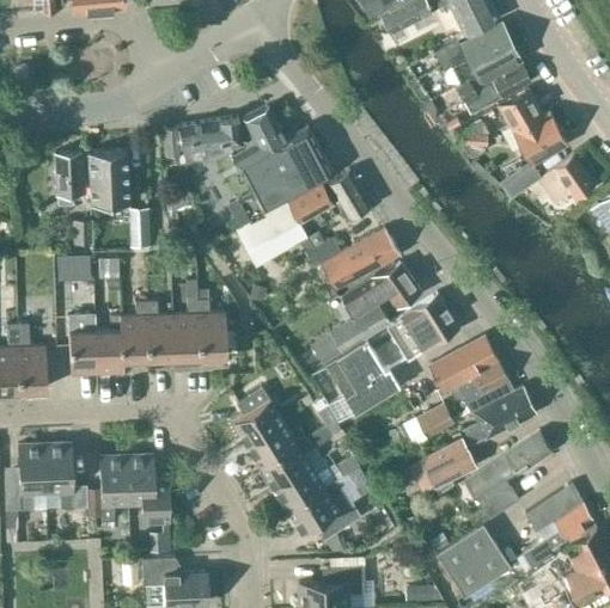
[(72,0),(74,10),(124,6),(123,0),(72,0)]
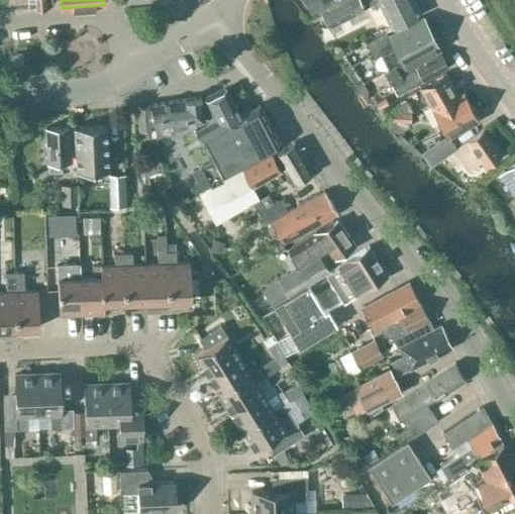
[(304,0),(312,14),(327,6),(329,10),(349,0),(304,0)]
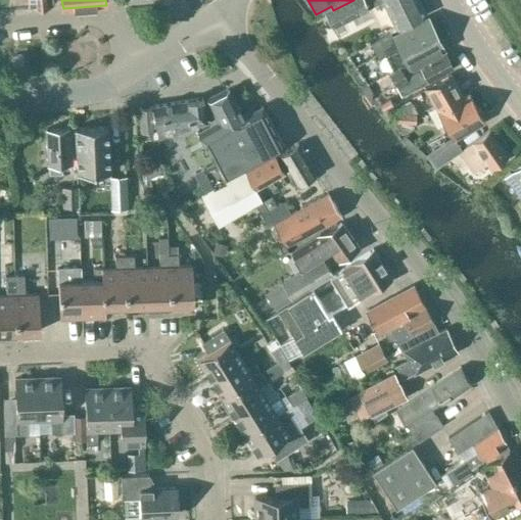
[(353,0),(333,10),(326,14),(333,31),(370,12),(384,5),(397,32),(427,17),(419,0),(353,0)]
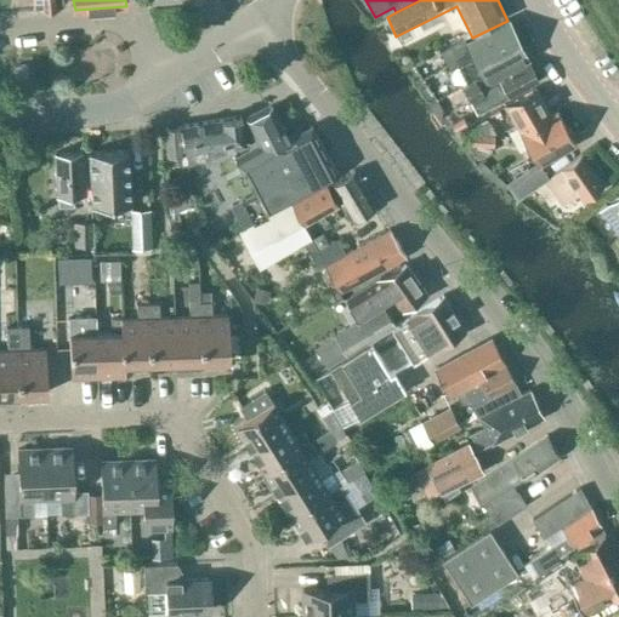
[(466,41),(461,44),(442,55),(452,73),(460,68),(469,86),(478,81),(482,89),(529,64),(510,24),(469,46),(466,41)]
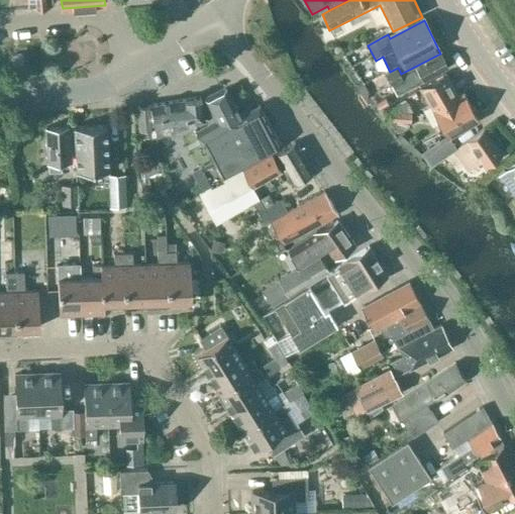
[(115,65),(118,35),(102,33),(102,34),(66,31),(64,61),(115,65)]
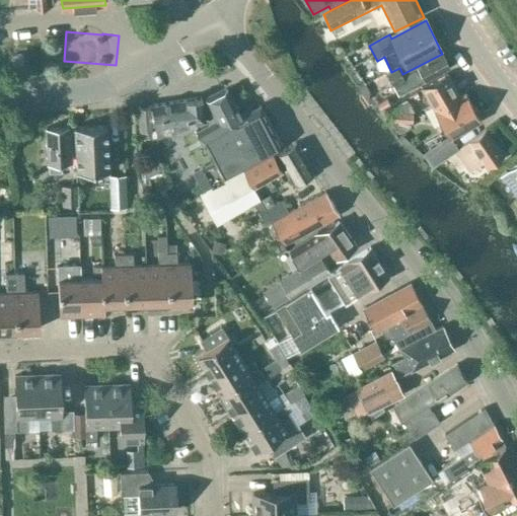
[(25,56),(22,56),(12,57),(13,70),(26,70),(25,56)]
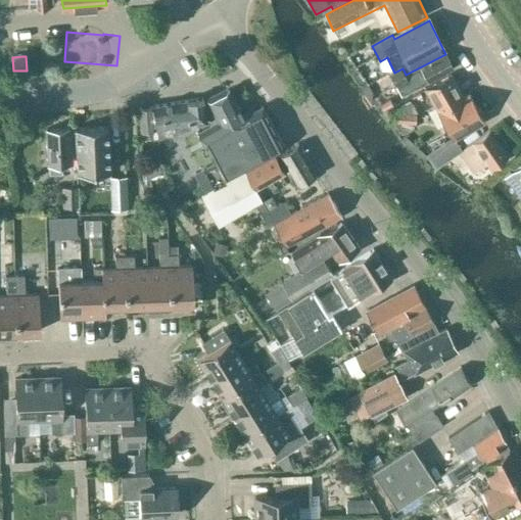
[(401,68),(390,75),(403,98),(455,72),(446,56),(406,77),(401,68)]
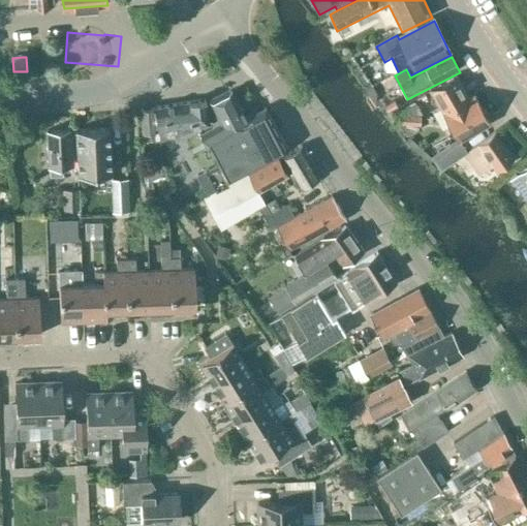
[(443,130),(452,126),(461,143),(491,126),(475,98),(470,101),(458,78),(432,92),(442,111),(435,115),(443,130)]
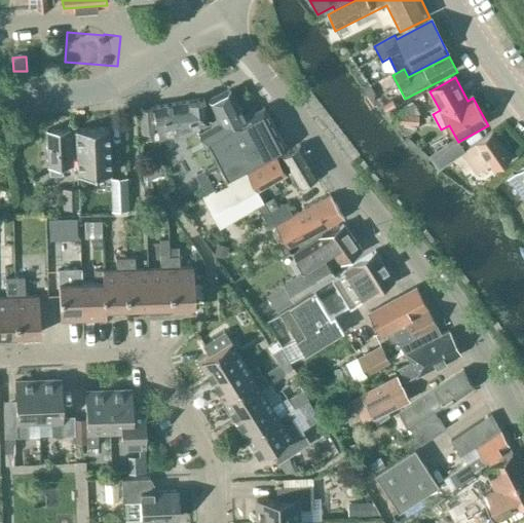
[(218,188),(289,152),(265,110),(247,120),(231,92),(210,105),(218,119),(213,122),(213,127),(200,135),(200,137),(190,143),(193,148),(189,151),(195,161),(199,159),(207,172),(209,171),(218,188)]
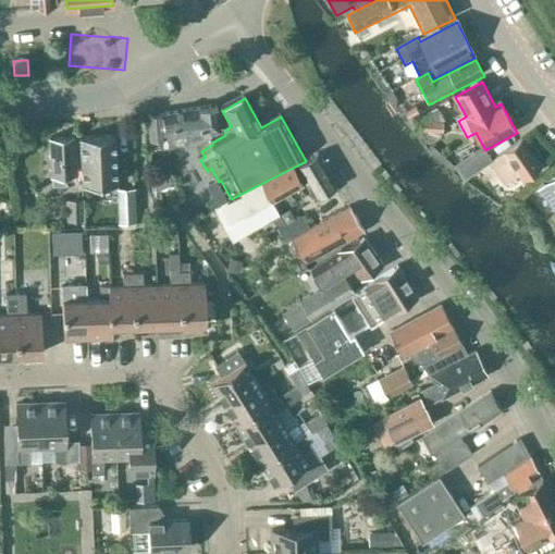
[(218,108),(164,117),(164,118),(168,142),(170,151),(221,133),(218,108)]
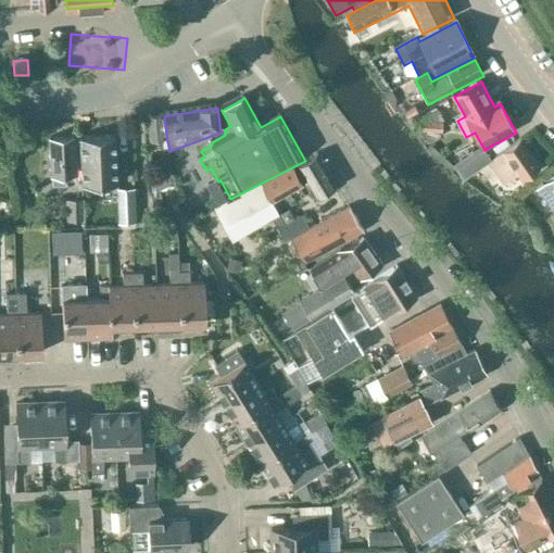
[(416,109),(405,115),(408,122),(420,116),(416,109)]
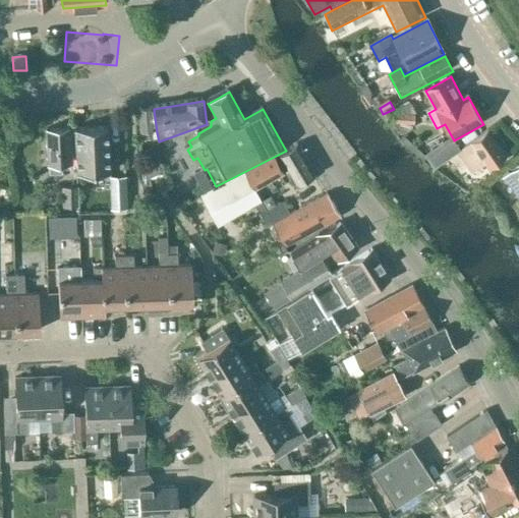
[(416,114),(410,104),(390,116),(403,136),(414,130),(408,119),(416,114)]
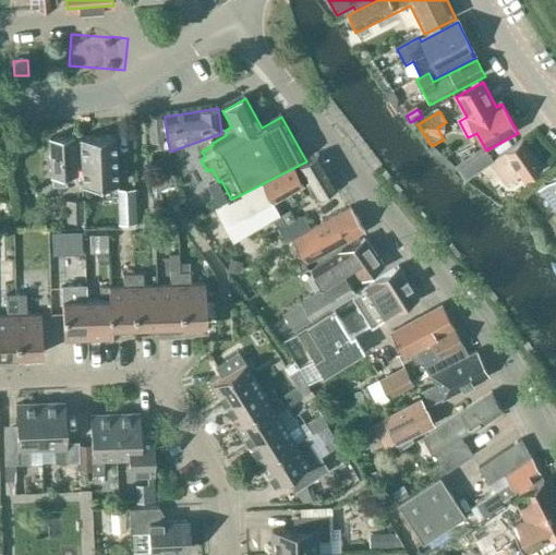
[(168,142),(165,118),(150,119),(153,153),(167,152),(166,142),(168,142)]
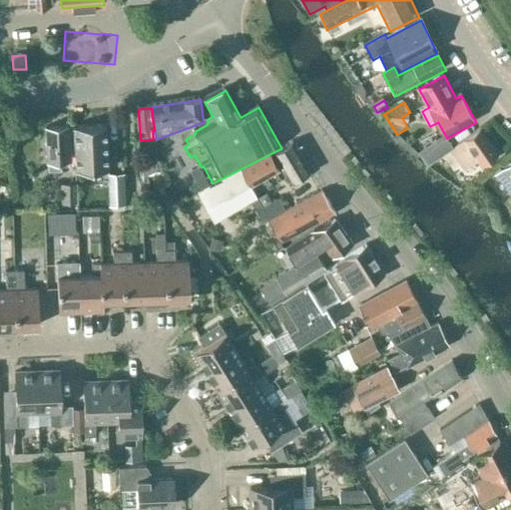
[(75,130),(76,146),(77,172),(108,171),(106,127),(75,129),(75,130)]
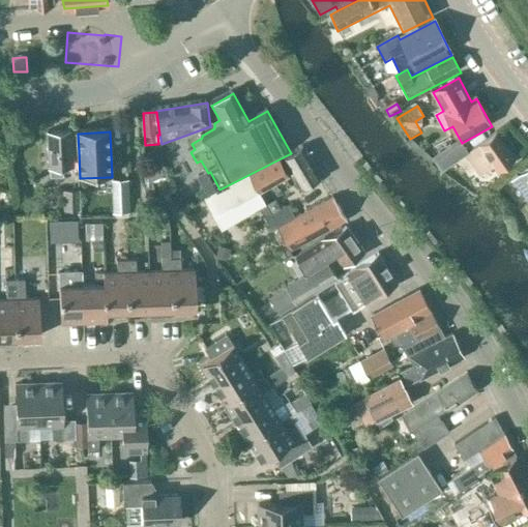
[(71,152),(79,151),(78,135),(71,136),(70,134),(48,135),(50,179),(64,178),(64,169),(72,169),(71,152)]
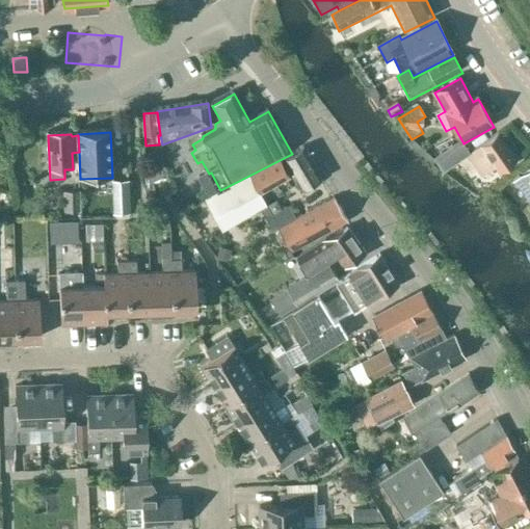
[(497,169),(501,175),(518,162),(500,135),(469,157),(482,178),(497,169)]
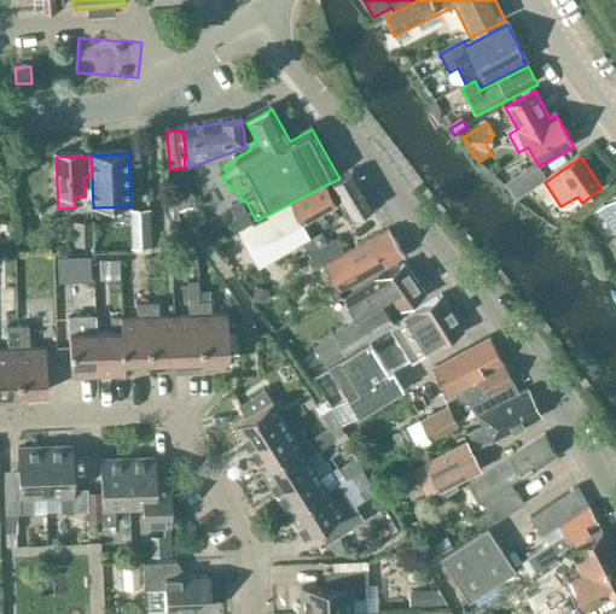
[(355,174),(332,187),(354,222),(377,209),(355,174)]
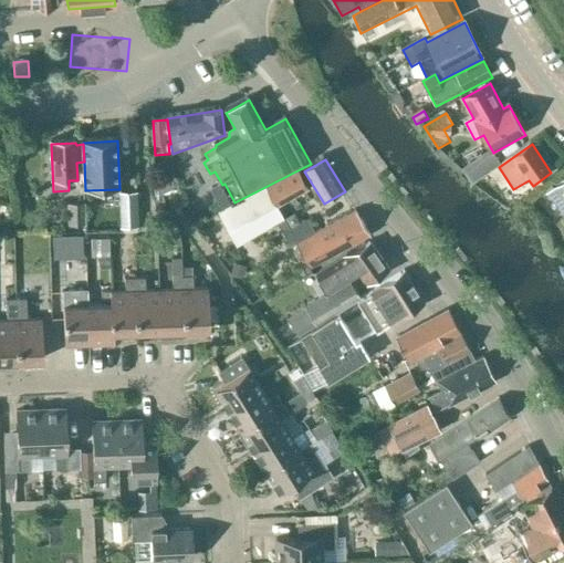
[(238,246),(279,223),(284,235),(291,230),(279,208),(310,190),(299,171),(220,216),(231,235),(238,246)]
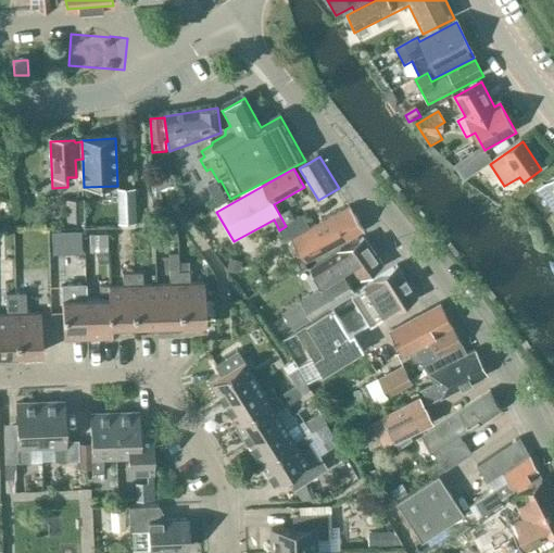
[(171,177),(156,180),(159,193),(174,191),(171,177)]
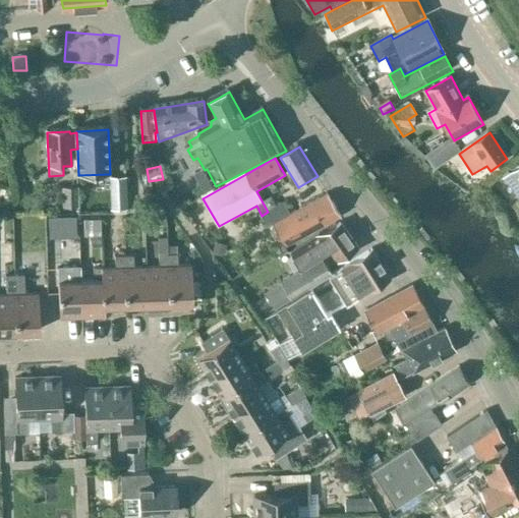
[(518,167),(505,180),(518,195),(518,167)]
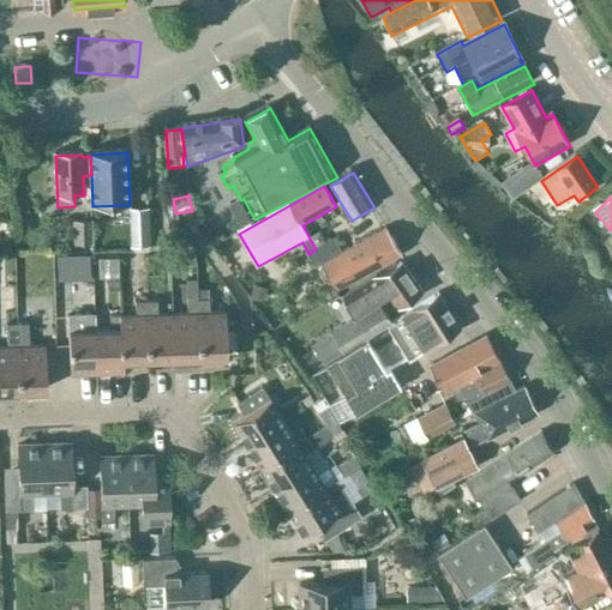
[(150,211),(132,212),(133,251),(151,249),(150,211)]
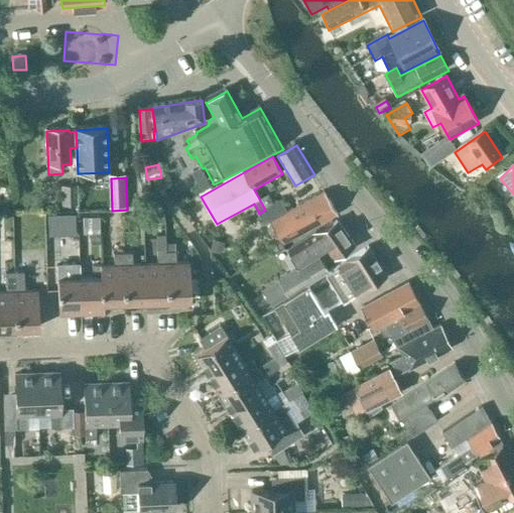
[(145,186),(142,186),(143,191),(151,189),(150,181),(144,182),(145,186)]
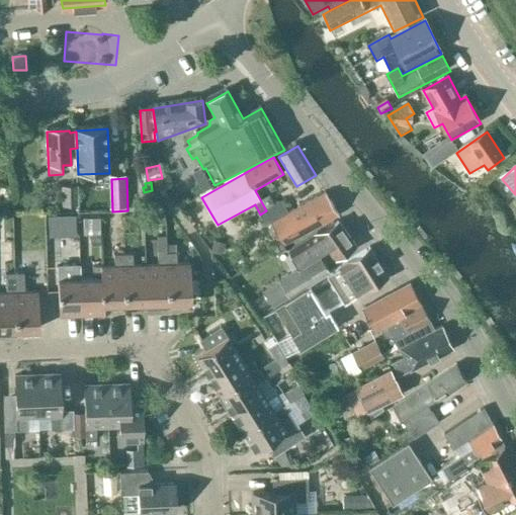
[(80,187),(64,188),(64,207),(80,207),(80,187)]
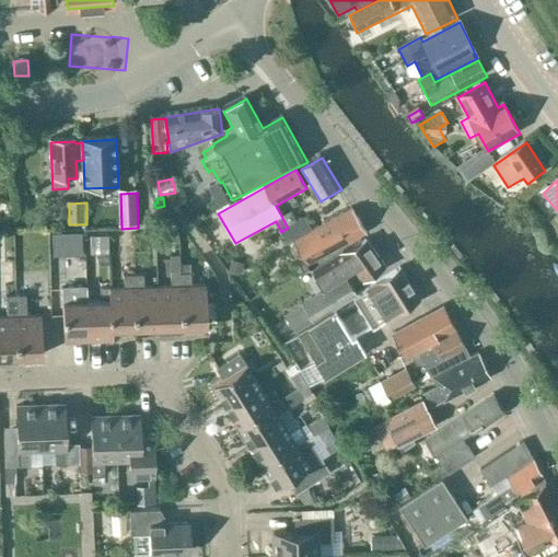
[(288,227),(288,228),(281,232),(288,245),(294,242),(307,266),(367,234),(353,210),(313,232),(305,218),(297,222),(288,227)]
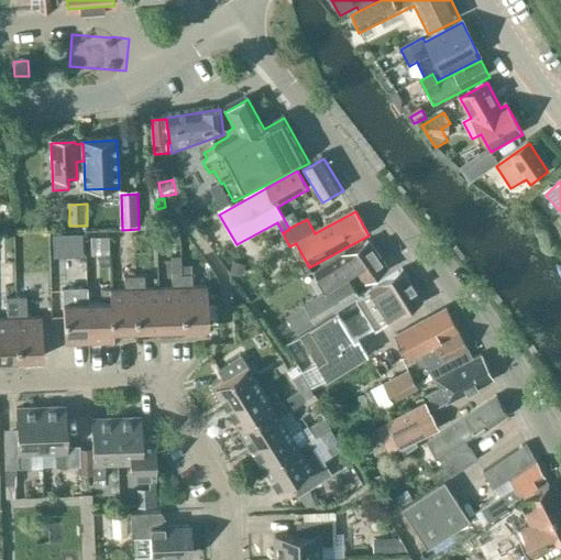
[(294,215),(285,219),(289,228),(298,223),(294,215)]
